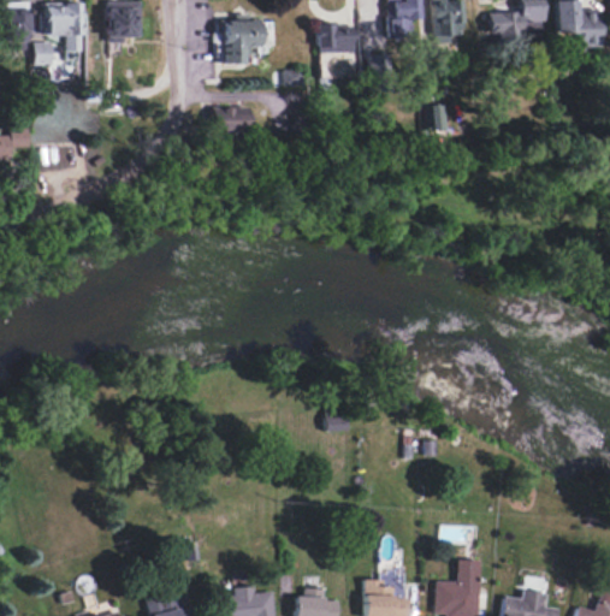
[(420,0),(391,0),(392,15),(389,15),(389,35),(413,34),(413,18),(421,18),(420,0)]
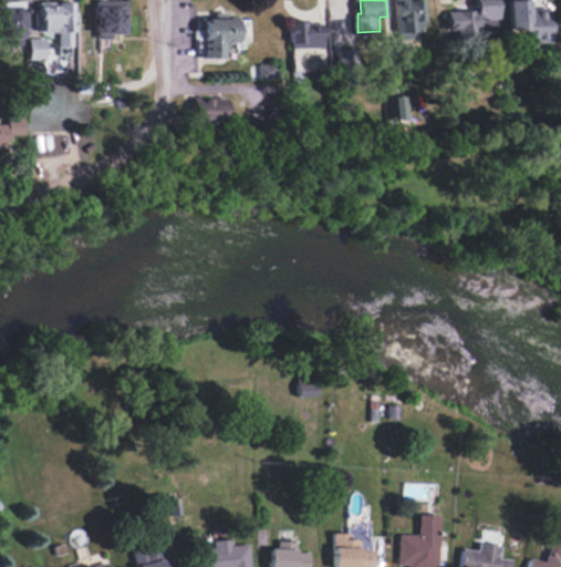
[(426,0),(398,0),(400,38),(414,38),(414,31),(427,31),(426,0)]
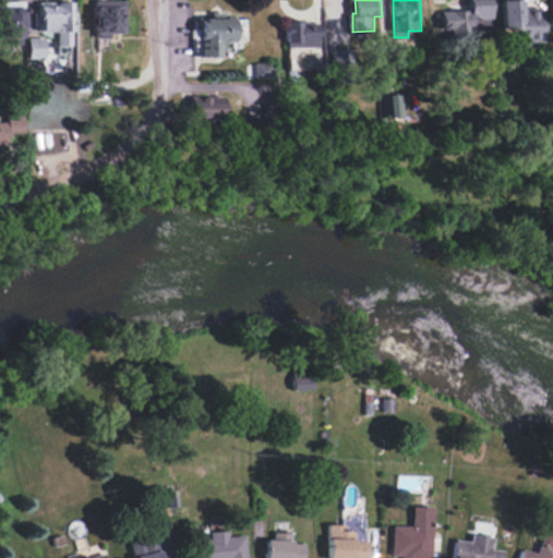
[(494,29),(493,0),(471,0),(472,9),(452,10),(453,31),(494,29)]
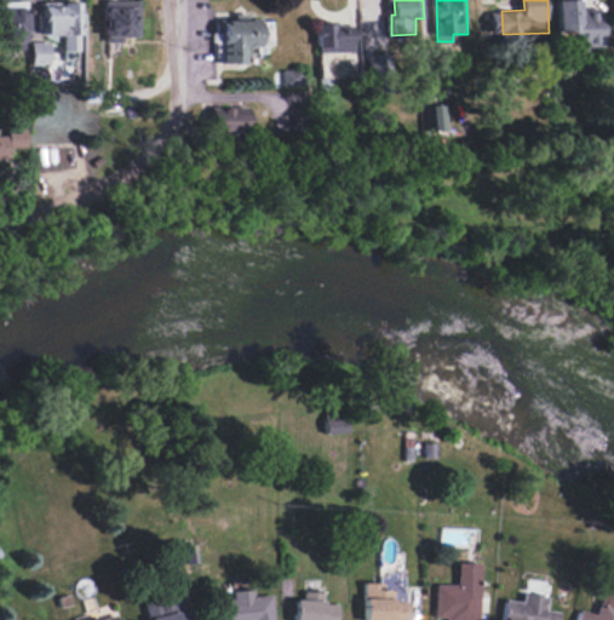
[(558,0),(560,33),(584,33),(584,46),(604,46),(604,11),(580,12),(580,0),(558,0)]
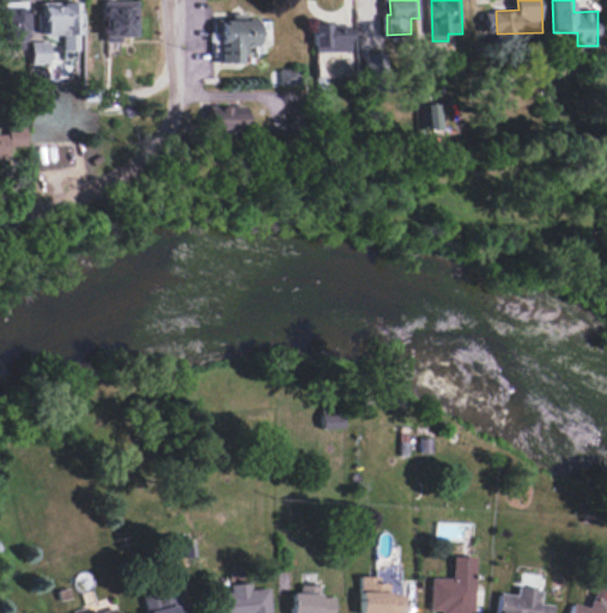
[(140,2),(105,2),(105,10),(103,10),(103,40),(107,40),(107,42),(132,42),(132,37),(140,37),(140,2)]
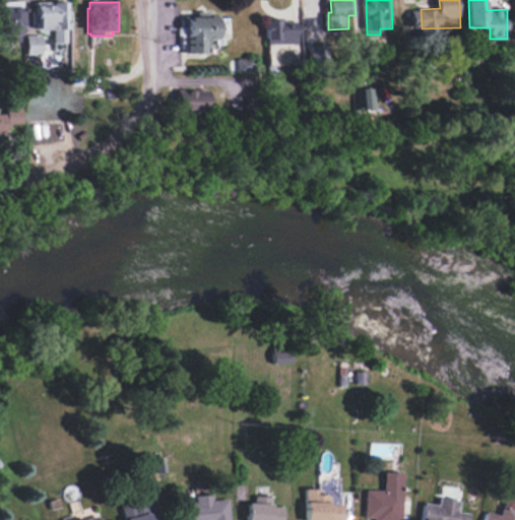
[(38,3),(38,30),(56,30),(56,44),(70,44),(70,3),(38,3)]
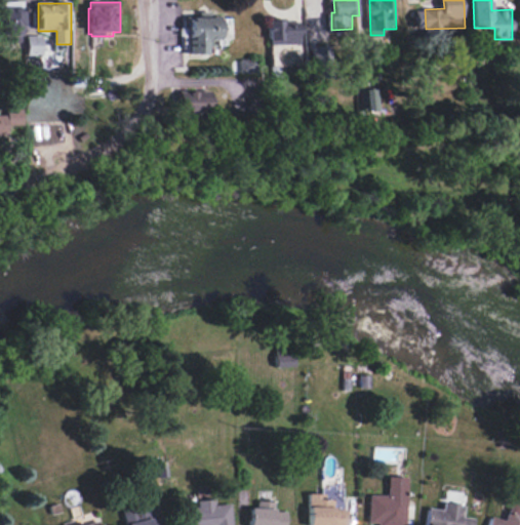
[(6,7),(6,35),(26,35),(26,7),(6,7)]
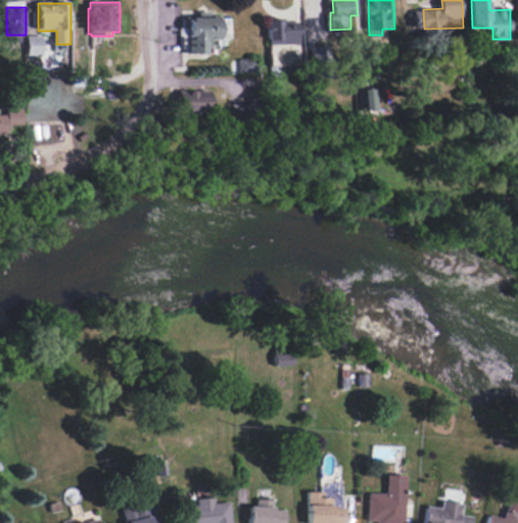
[(229,41),(229,18),(187,17),(187,54),(208,54),(209,41),(229,41)]
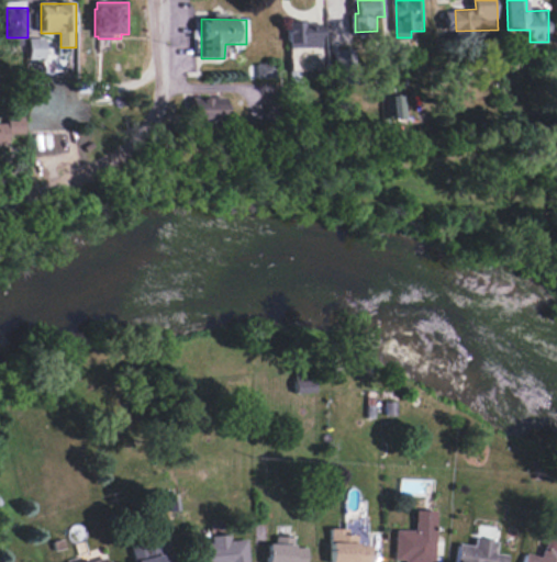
[(305,24),(305,21),(290,21),(290,47),(324,46),(324,23),(305,24)]
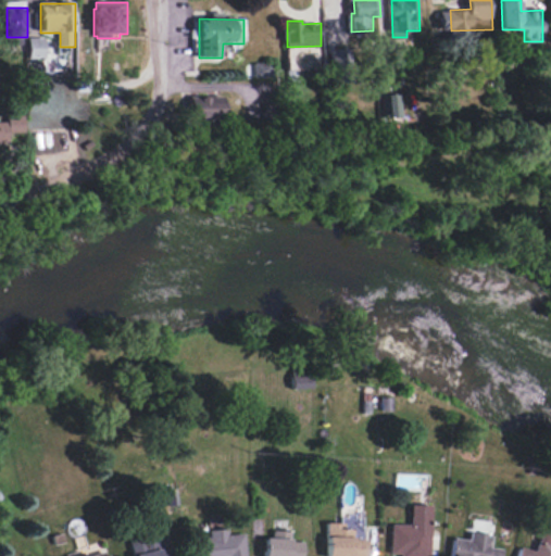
[(32,59),(48,59),(48,38),(32,38),(32,59)]
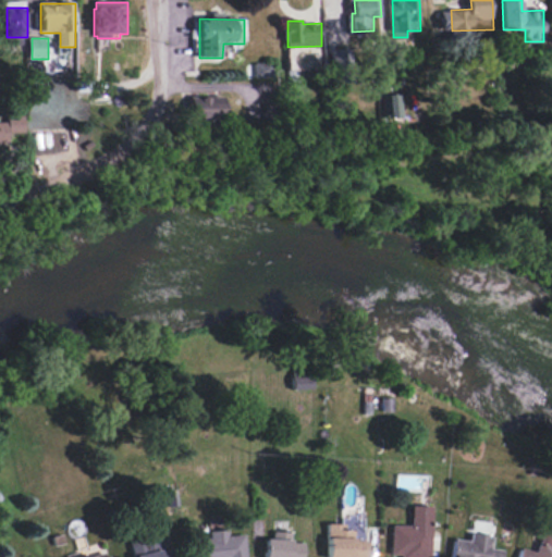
[(332,69),(352,69),(352,48),(332,48),(332,69)]
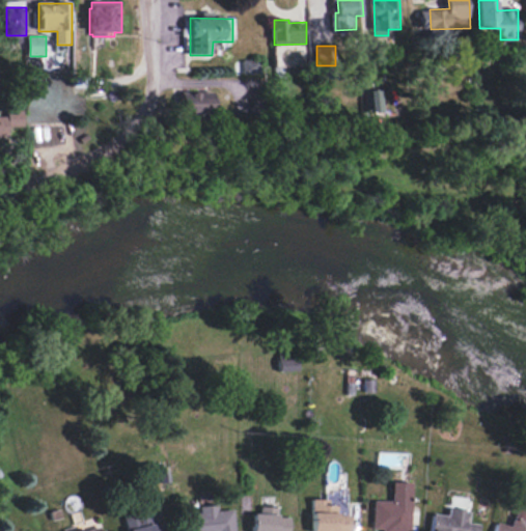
[(385,111),(385,89),(365,89),(366,111),(385,111)]
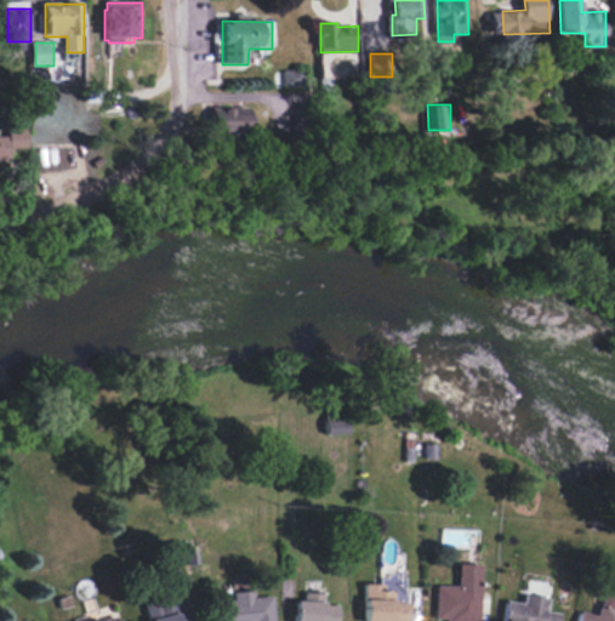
[(215,136),(251,136),(251,113),(215,113),(215,136)]
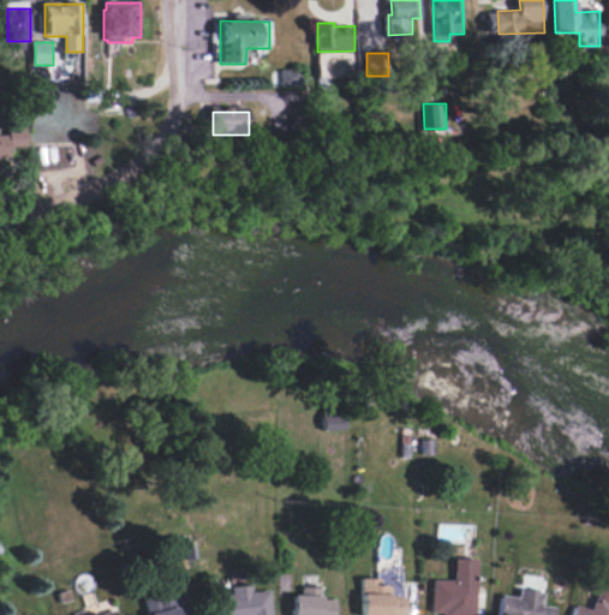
[(0,136),(0,160),(11,160),(11,148),(29,148),(29,127),(10,127),(10,136),(0,136)]
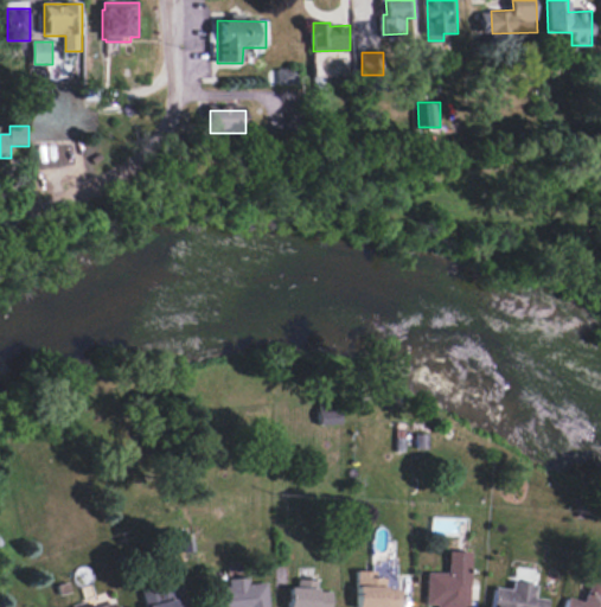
[(321,426),(339,425),(339,403),(321,403),(321,426)]
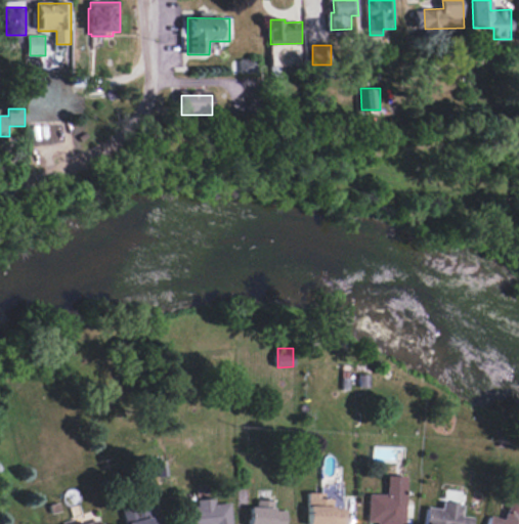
[(371,495),(371,523),(407,523),(407,488),(388,488),(388,495),(371,495)]
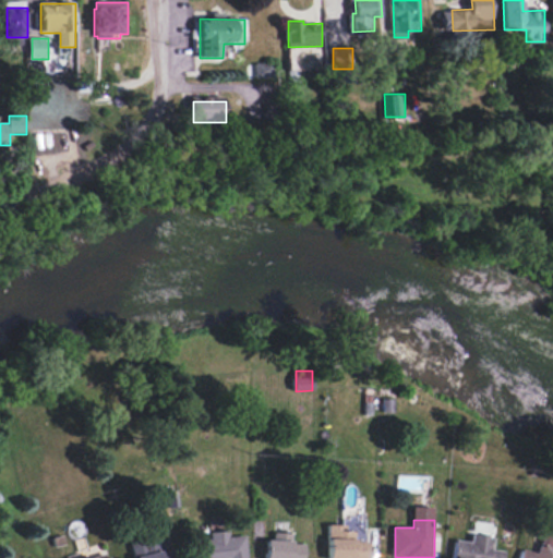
[(331,525),(331,557),(371,557),(371,542),(357,542),(357,531),(346,531),(346,525),(331,525)]
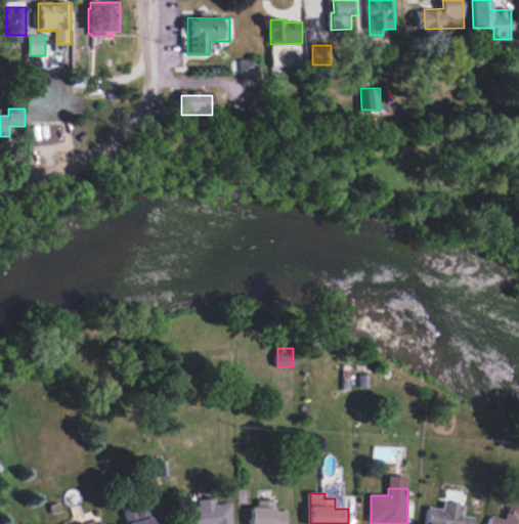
[(185,523),(233,523),(233,504),(215,505),(214,499),(200,500),(200,508),(185,509),(185,523)]
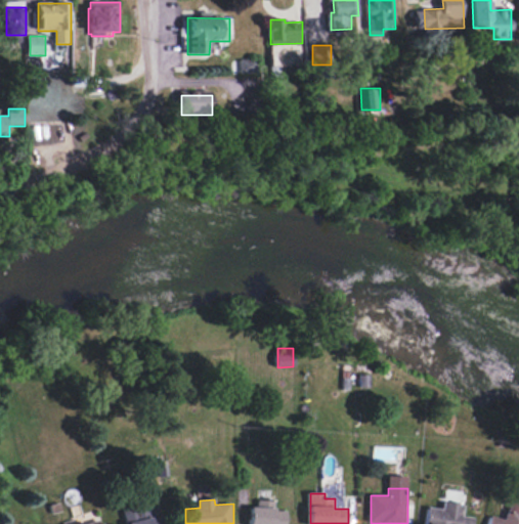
[(474,523),(475,518),(464,517),(465,505),(444,501),(443,509),(429,507),(426,523),(474,523)]
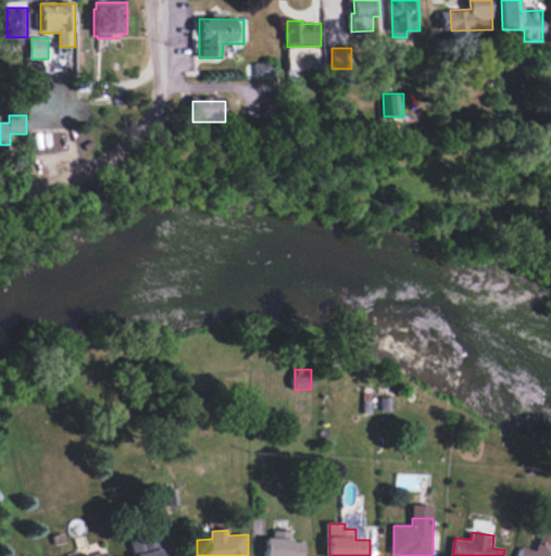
[(518,555),(550,555),(550,534),(541,532),(537,552),(522,547),(518,555)]
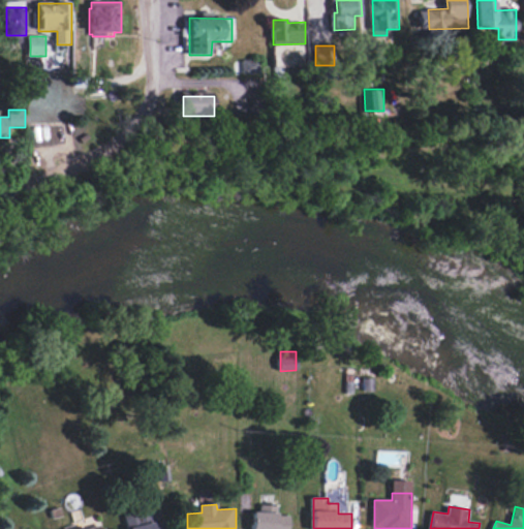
[(252,528),(293,528),(293,516),(278,516),(278,507),(252,507),(252,528)]
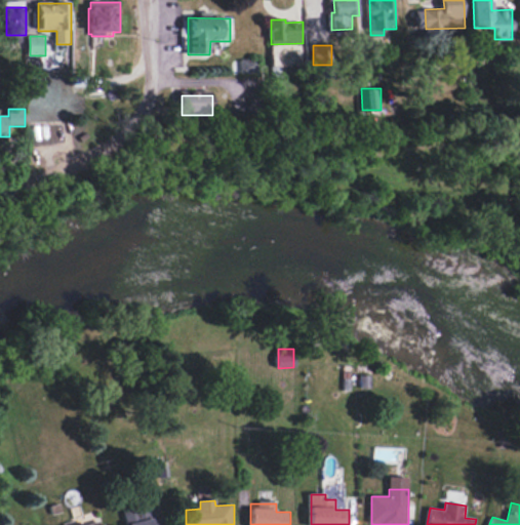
[(128,522),(128,524),(164,524),(162,516),(128,522)]
